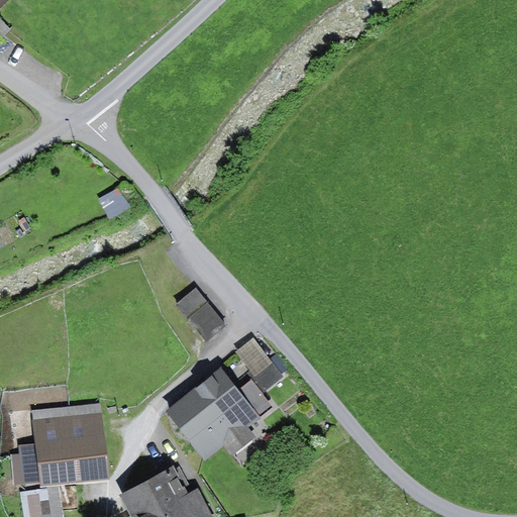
[(7,0),(0,0),(0,13),(11,3),(7,0)]
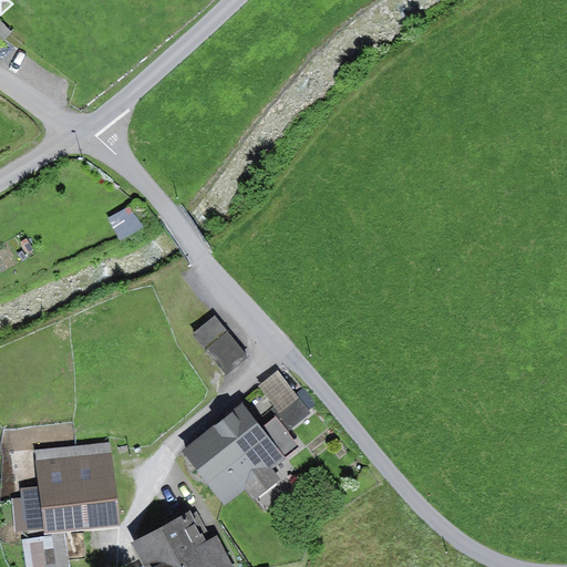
[(131,207),(109,219),(120,243),(143,230),(131,207)]
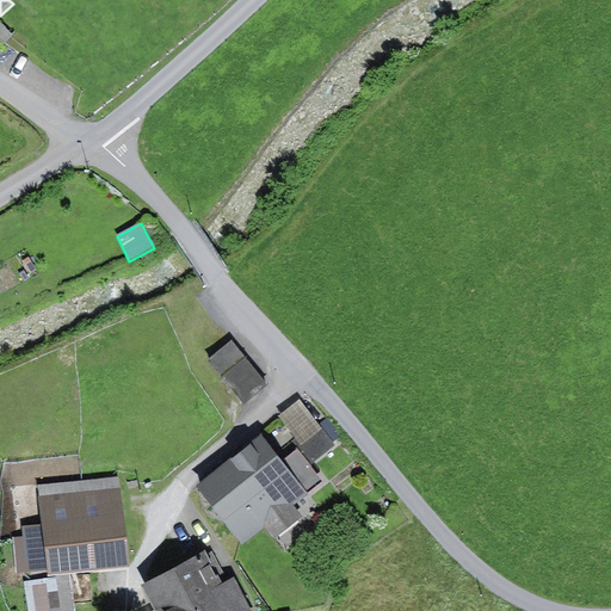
[(233,343),(208,363),(245,407),(269,388),(233,343)]
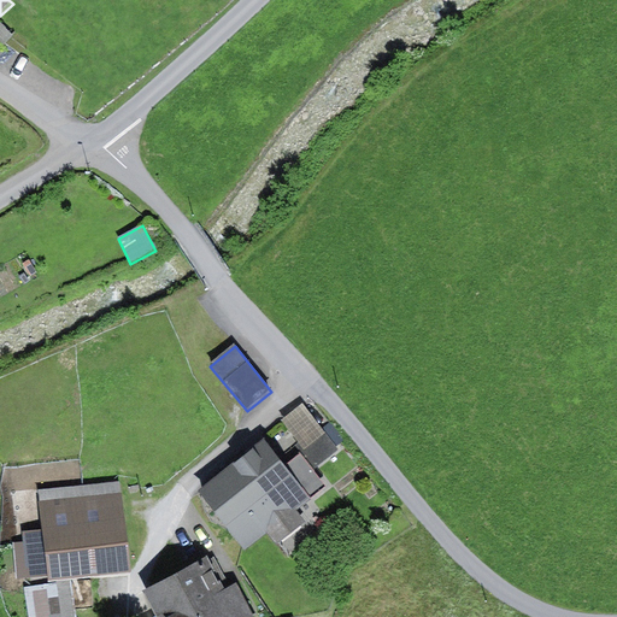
[(299,446),(321,429),(303,405),(281,422),(299,446)]
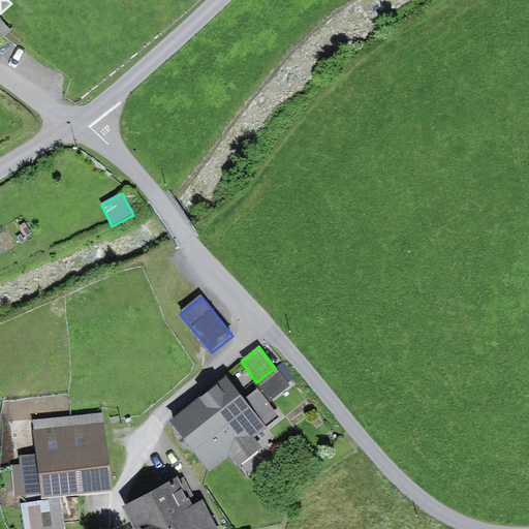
[(283,363),(276,369),(287,382),(293,377),(289,373),(290,371),(283,363)]
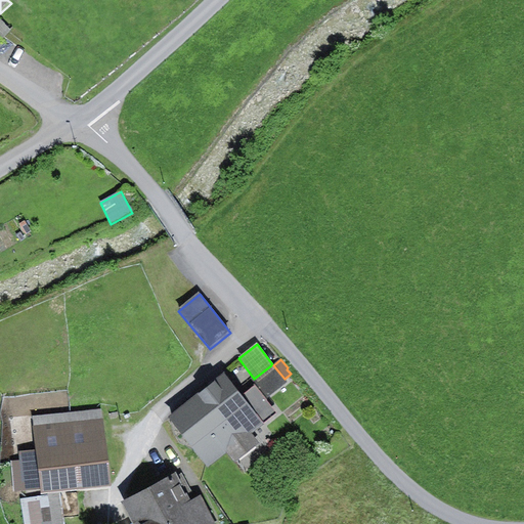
[(254,379),(252,380),(267,399),(288,384),(285,379),(273,365),(272,364),(254,379)]
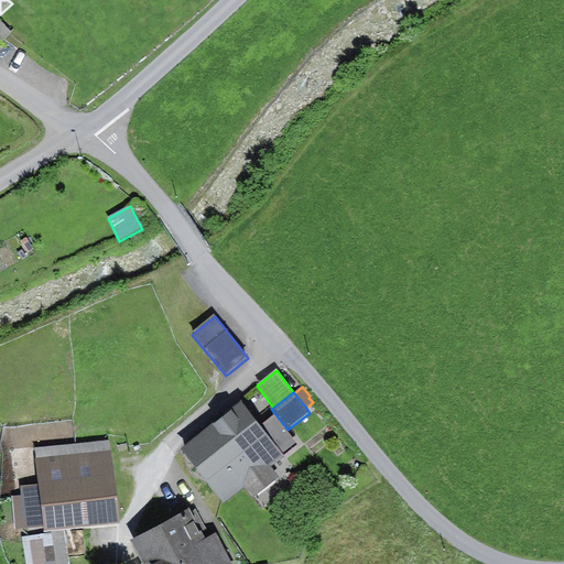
[(241,404),(182,453),(224,505),(245,489),(252,499),(278,480),(269,469),(299,446),(274,416),(260,427),(241,404)]
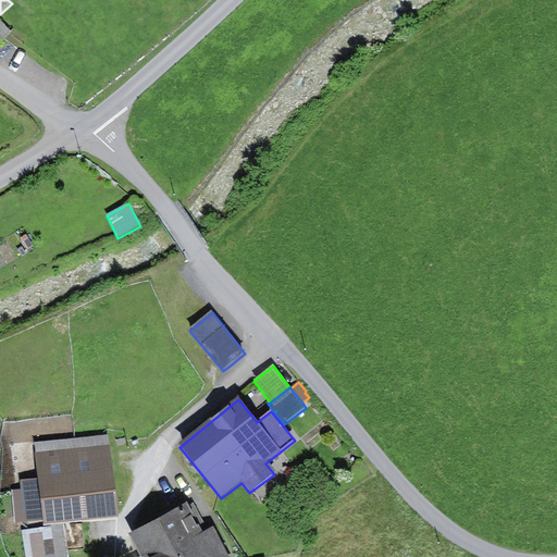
[(109,435),(33,443),(37,479),(19,481),(20,491),(11,492),(14,521),(45,518),(45,524),(119,517),(109,435)]
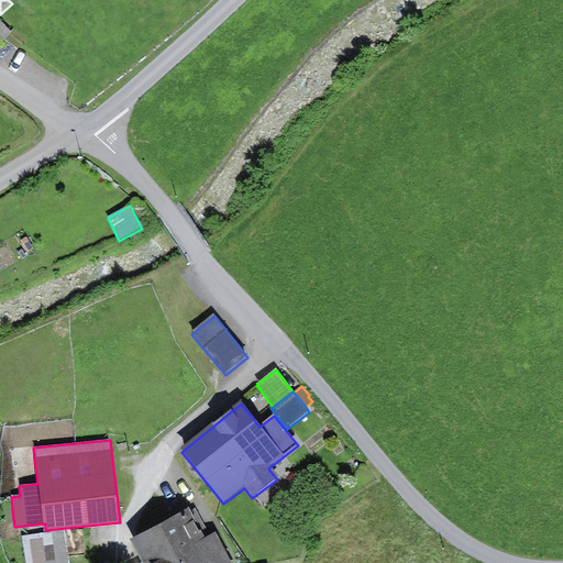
[(131,543),(142,562),(164,562),(202,541),(198,533),(206,529),(196,511),(191,514),(189,509),(131,543)]
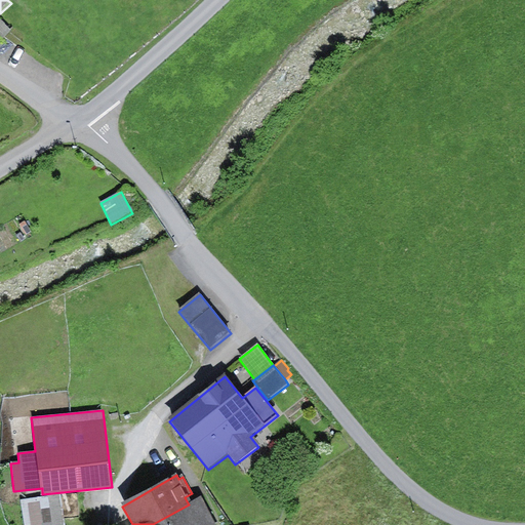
[(65,524),(62,497),(23,502),(25,524),(65,524)]
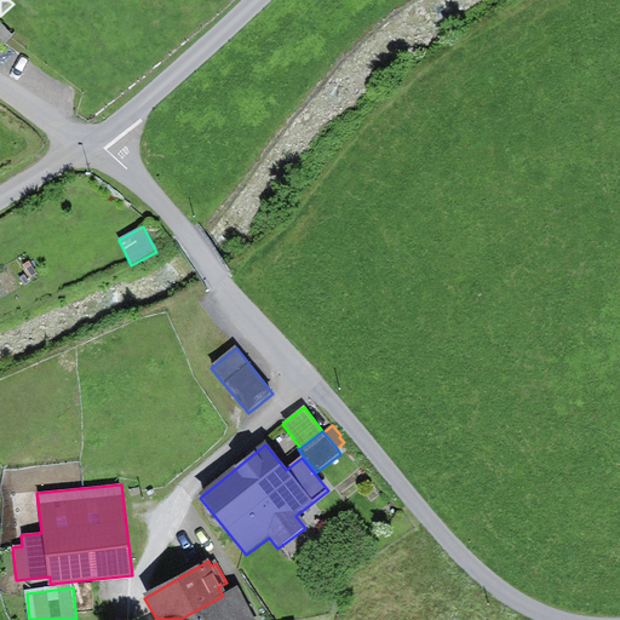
[(223,596),(181,619),(254,619),(237,590),(223,596)]
